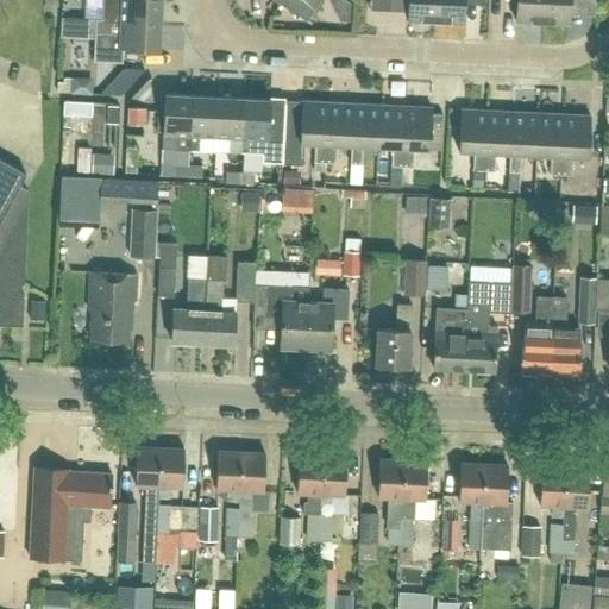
[(61,0),(61,12),(80,12),(80,0),(61,0)]
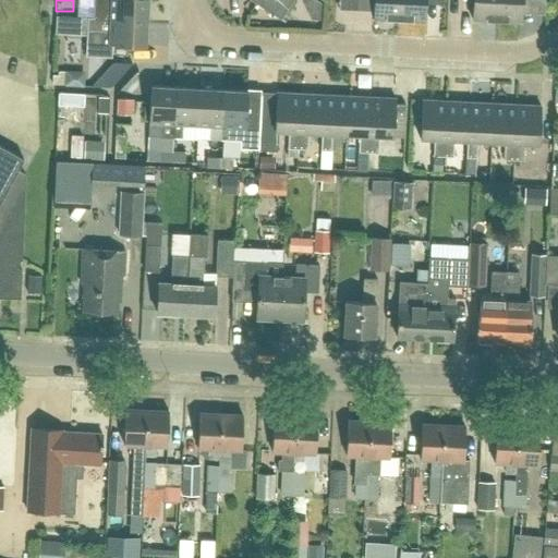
[(94,19),(146,21),(147,0),(95,0),(95,17),(94,19)]
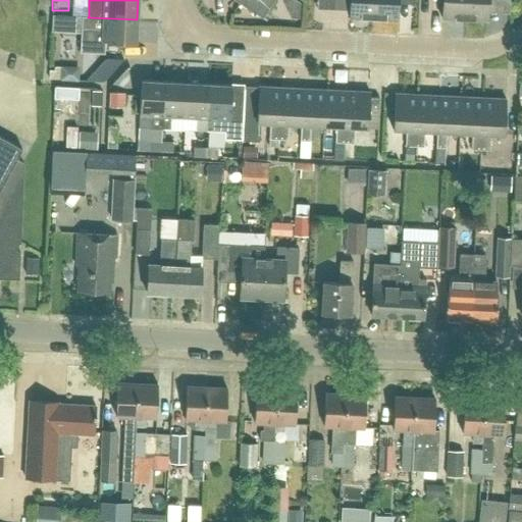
[(239,0),(238,2),(262,18),(273,0),(239,0)]
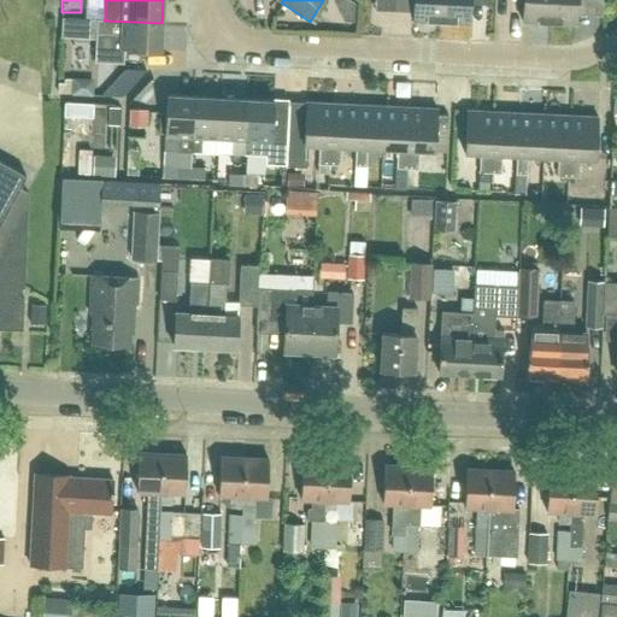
[(441,22),(441,0),(412,0),(411,21),(441,22)]
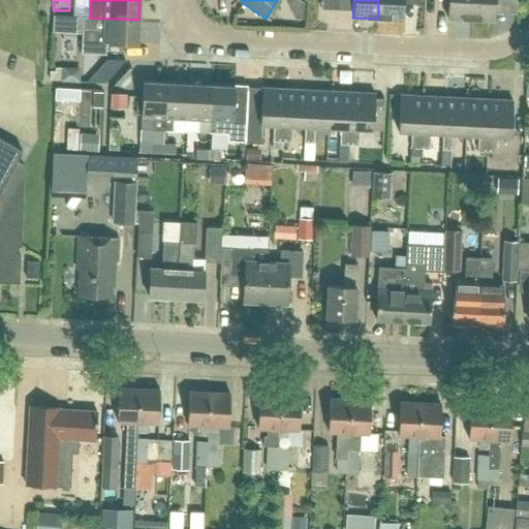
[(378,0),(378,19),(403,20),(404,0),(378,0)]
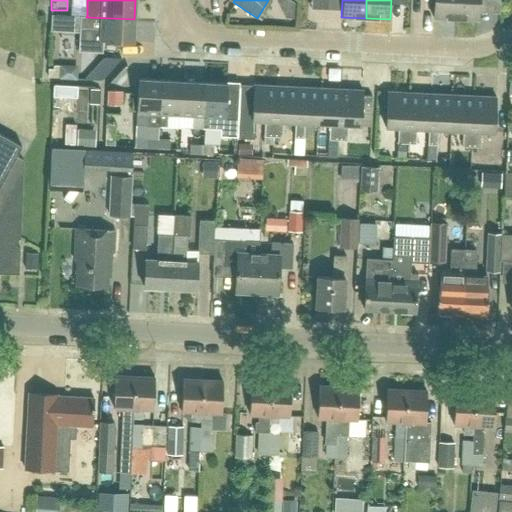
[(456,0),(433,0),(433,17),(456,18),(456,0)]
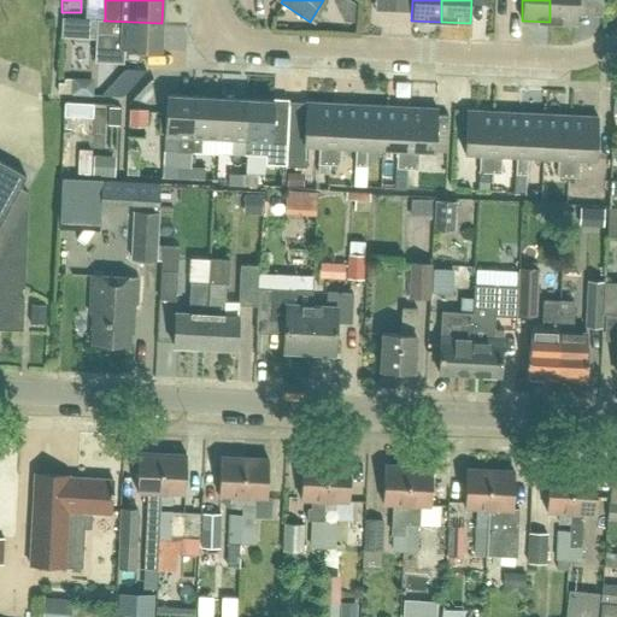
[(550,0),(550,22),(577,23),(577,0),(550,0)]
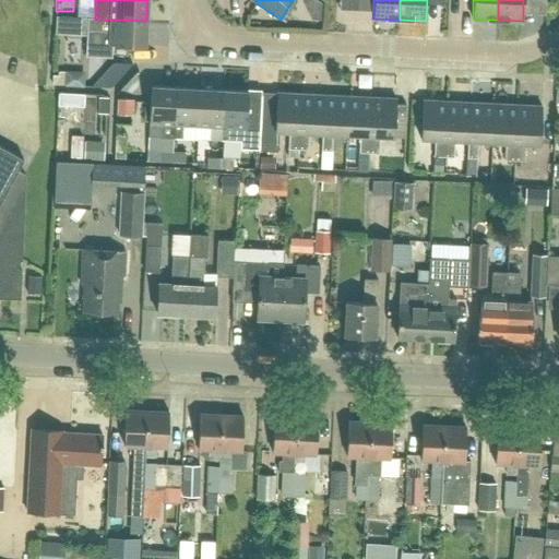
[(87,16),(86,32),(85,56),(111,57),(113,44),(145,46),(146,21),(94,19),(95,18),(87,16)]
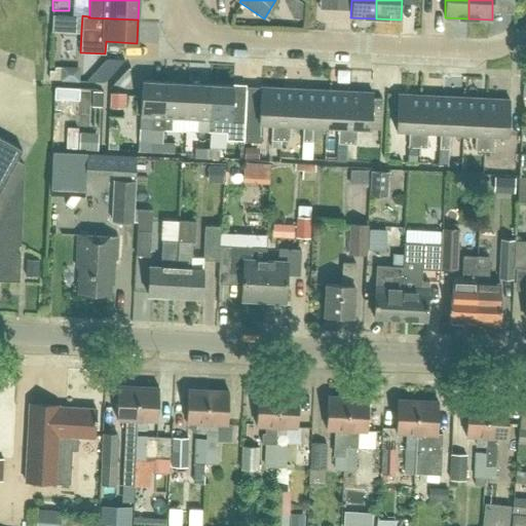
[(162,116),(163,116),(165,82),(142,80),(140,115),(150,116),(150,128),(162,128),(162,116)]
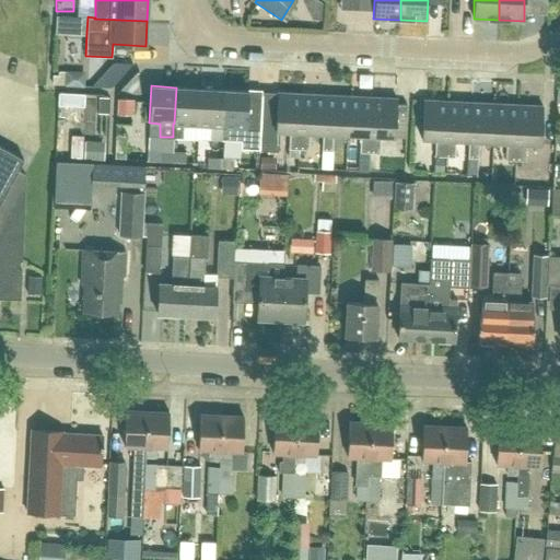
[(200,89),(176,88),(174,124),(198,126),(200,89)]
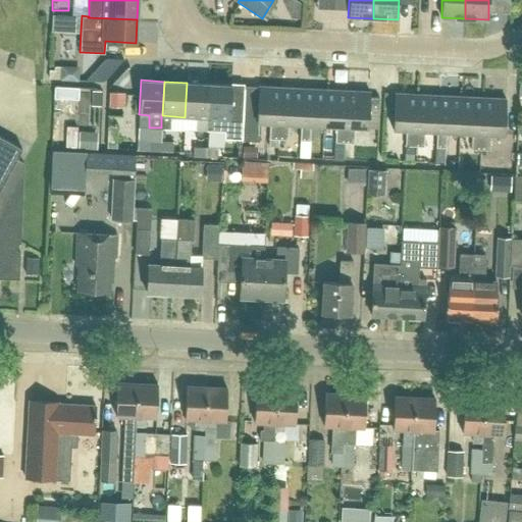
[(185,117),(207,118),(209,84),(187,83),(185,117)]
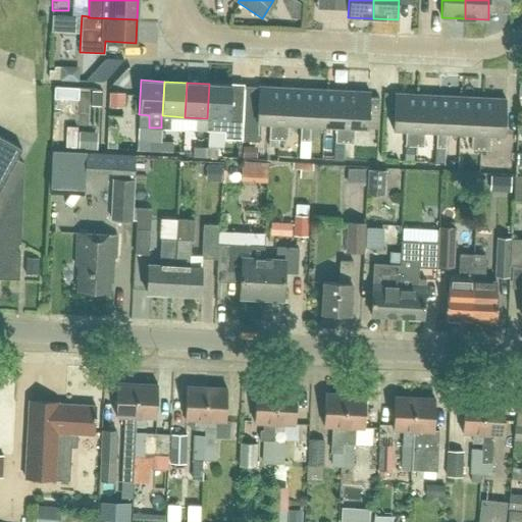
[(231,85),(209,84),(207,118),(206,131),(224,132),(224,139),(241,140),(242,140),(245,87),(231,87),(231,85)]
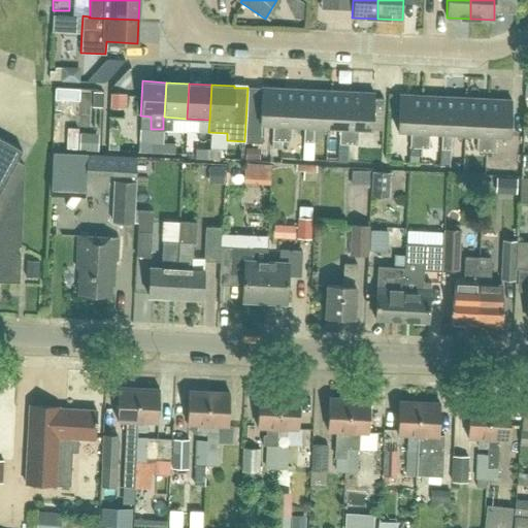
[(75,88),(56,87),(55,107),(74,108),(75,88)]
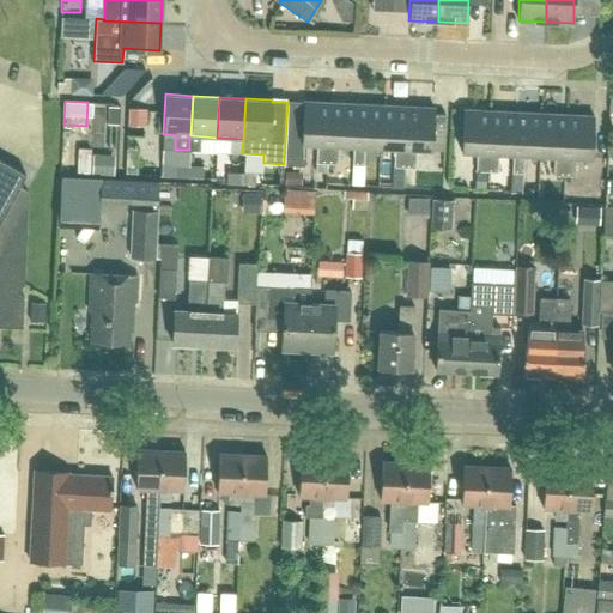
[(303,103),(287,102),(284,164),(301,164),(302,143),(316,144),(315,171),(326,171),(327,163),(329,102),(303,101),(303,103)]
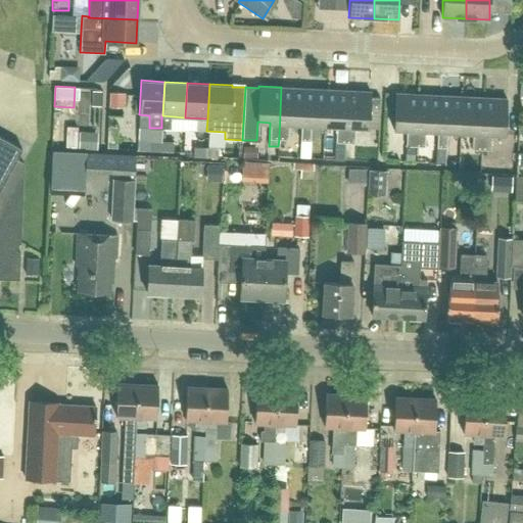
[(303,88),(281,87),(279,139),(288,140),(289,124),(301,125),(303,88)]
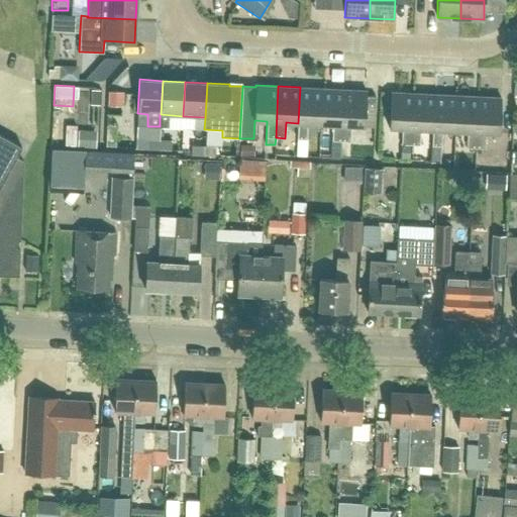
[(322,88),(300,87),(298,123),(297,138),(307,139),(307,123),(320,124),(322,88)]
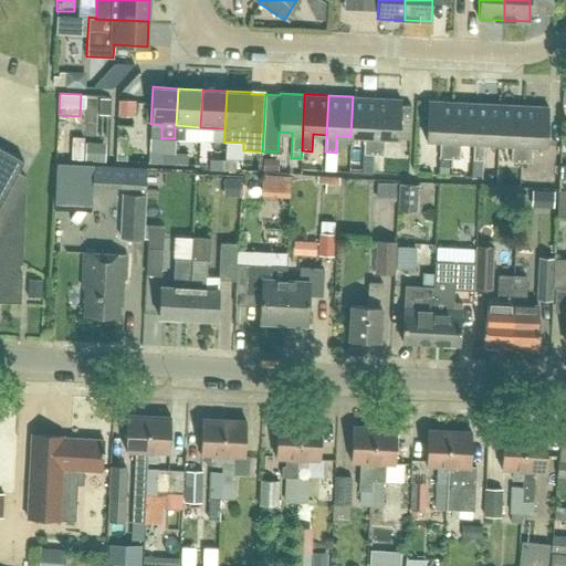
[(363,154),(374,155),(376,98),(353,96),(350,136),(364,136),(363,154)]
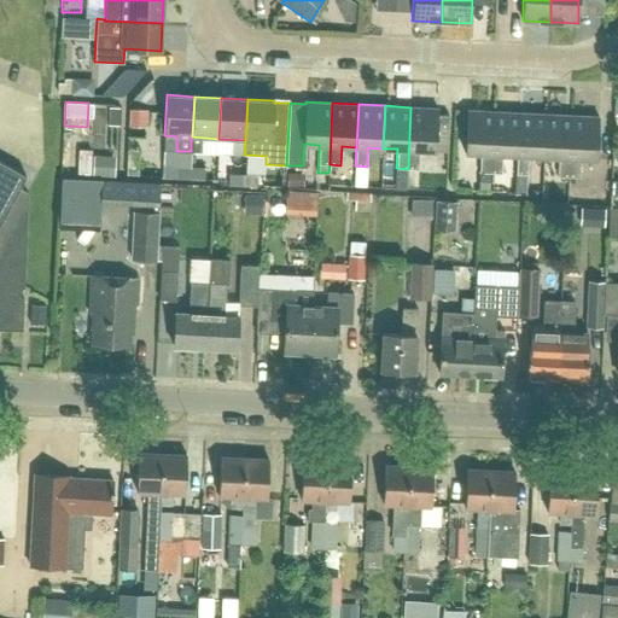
[(438,109),(410,108),(408,169),(419,169),(420,150),(447,151),(449,115),(437,115),(438,109)]
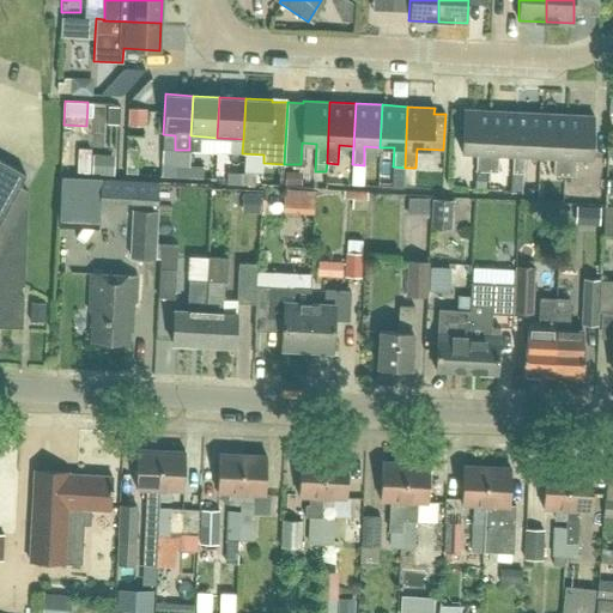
[(486,171),(489,110),(462,109),(460,151),(475,151),(475,170),(486,171)]
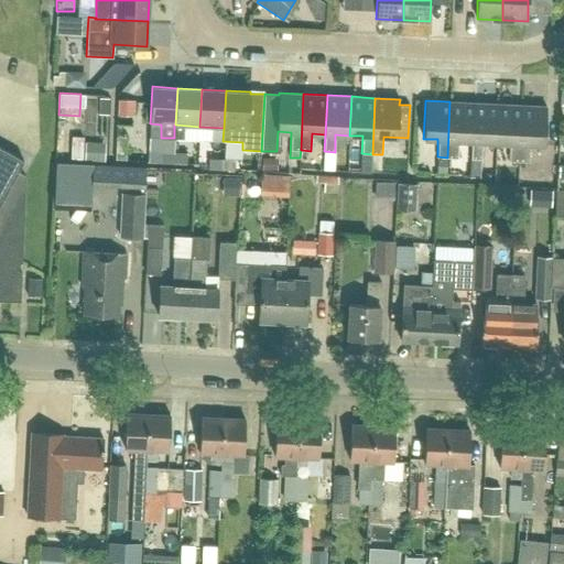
[(472,141),(474,102),(449,101),(447,158),(457,158),(458,140),(472,141)]
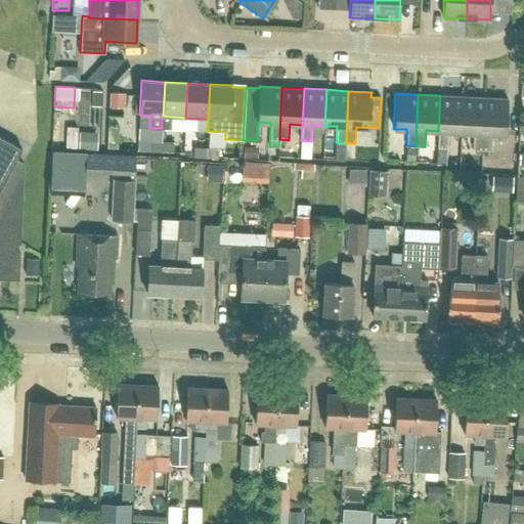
[(461,132),(463,96),(440,95),(438,131),(436,163),(446,164),(448,131),(461,132)]
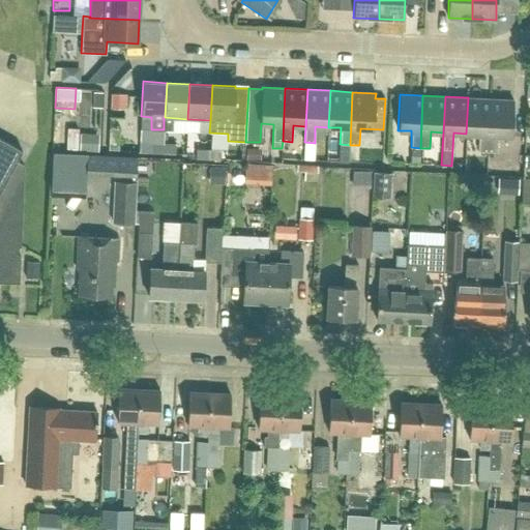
[(468,97),(466,134),(478,135),(478,151),(488,151),(491,98),(468,97)]
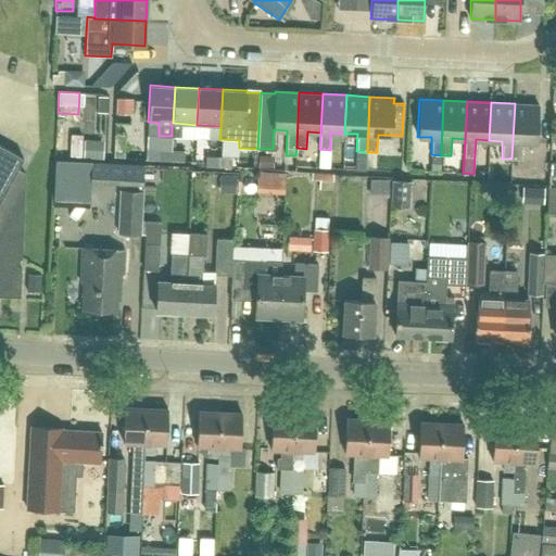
[(515,103),(512,159),(521,160),(522,142),(538,142),(539,104),(515,103)]
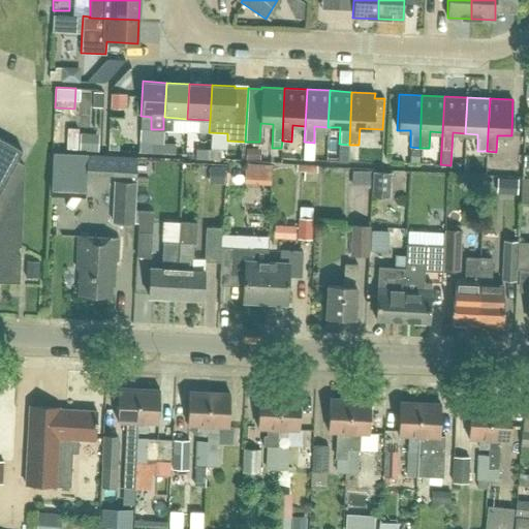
[(61,127),(60,149),(71,149),(71,127),(61,127)]
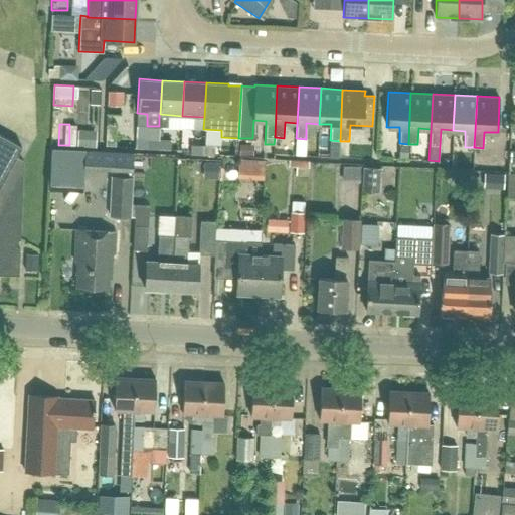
[(0,275),(18,276),(19,248),(15,246),(18,240),(20,241),(22,161),(0,201),(0,184),(21,146),(0,134),(0,275)]
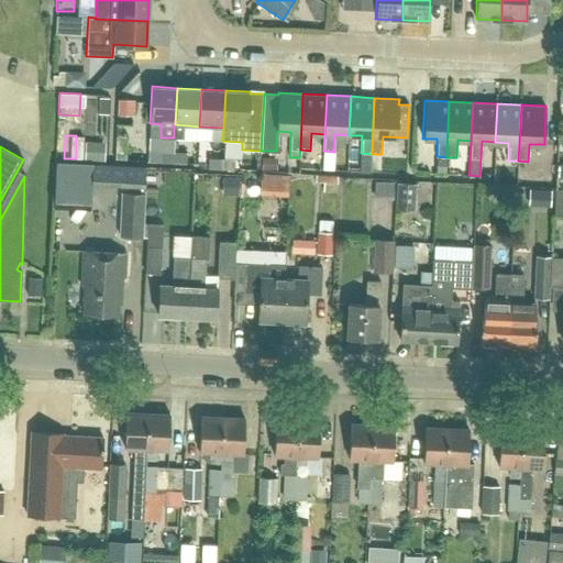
[(159,162),(173,163),(174,152),(161,151),(159,162)]
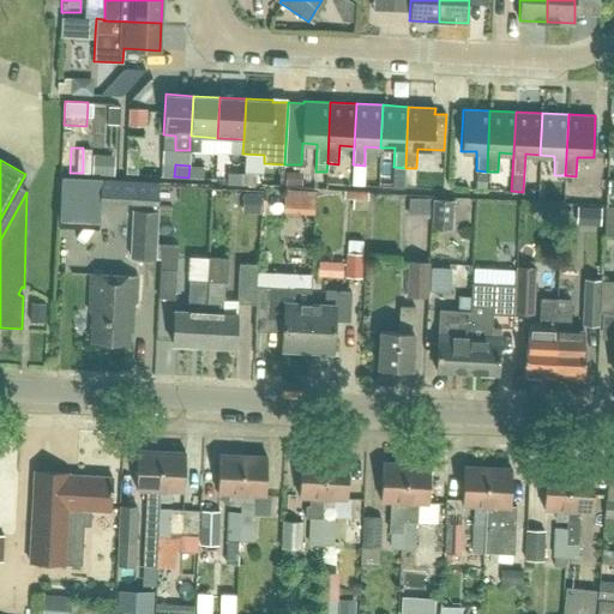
[(204,166),(190,166),(188,178),(203,178),(204,166)]
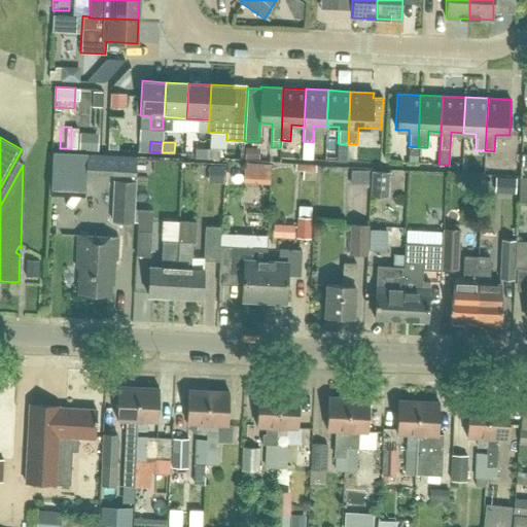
[(195,157),(207,157),(208,148),(195,147),(195,157)]
